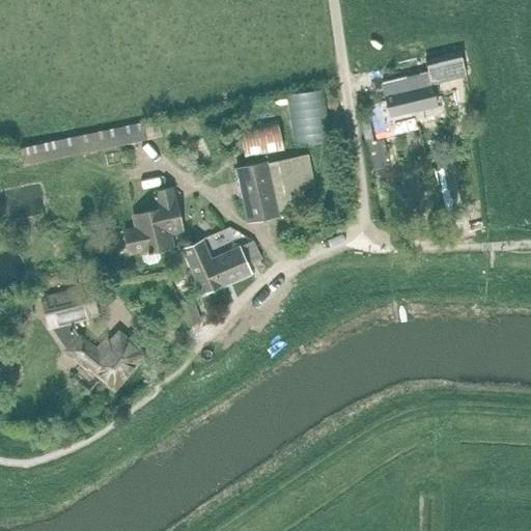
[(444,76),(453,74),(460,110),(472,108),(462,52),(423,59),(424,67),(442,64),(444,76)]
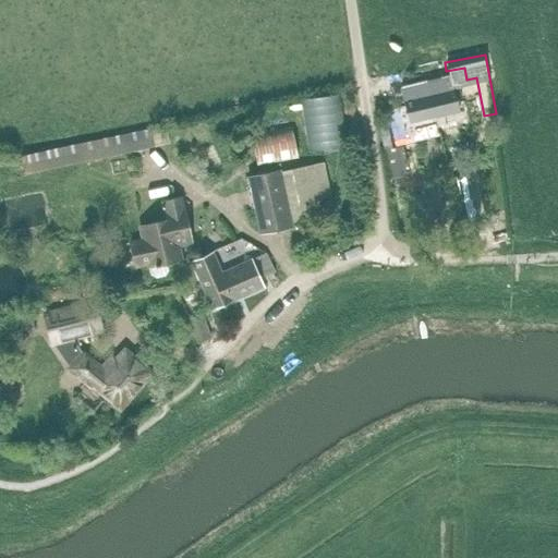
[(425,81),(434,117),(459,111),(450,75),(425,81)]
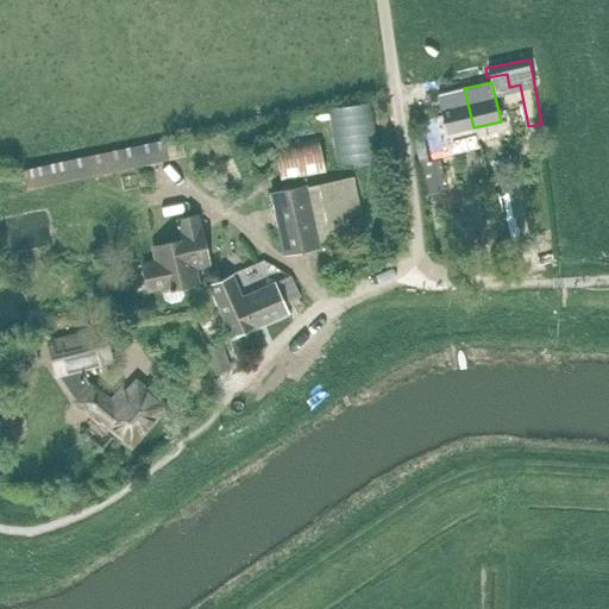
[(446,135),(473,127),(464,88),(437,95),(446,135)]
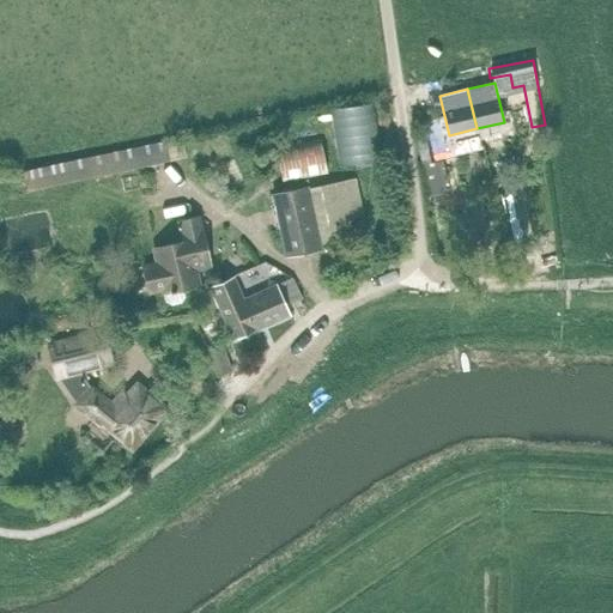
[(420,159),(447,153),(443,134),(417,140),(420,159)]
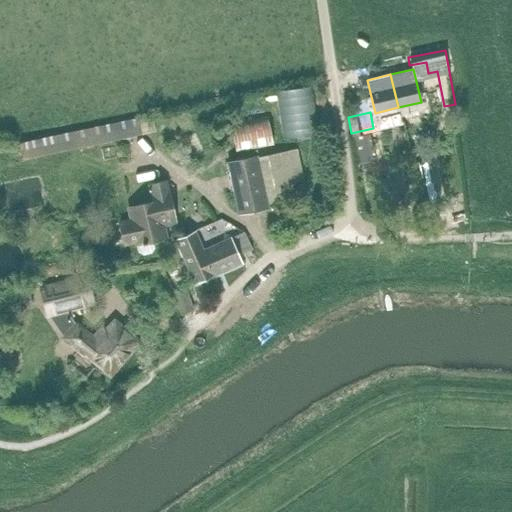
[(17,141),(17,143),(20,157),(142,135),(139,118),(17,141)]
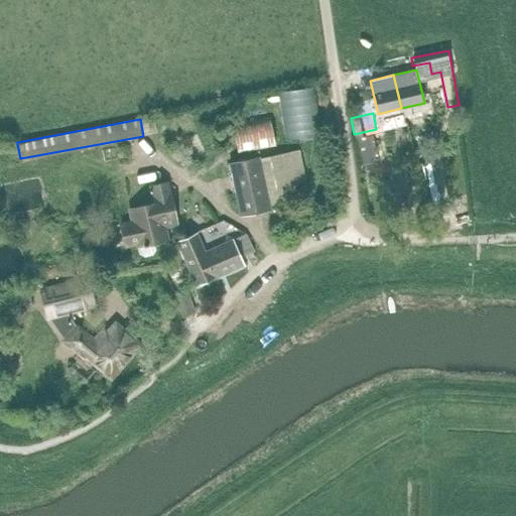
[(233,149),(256,143),(249,119),(226,125),(233,149)]
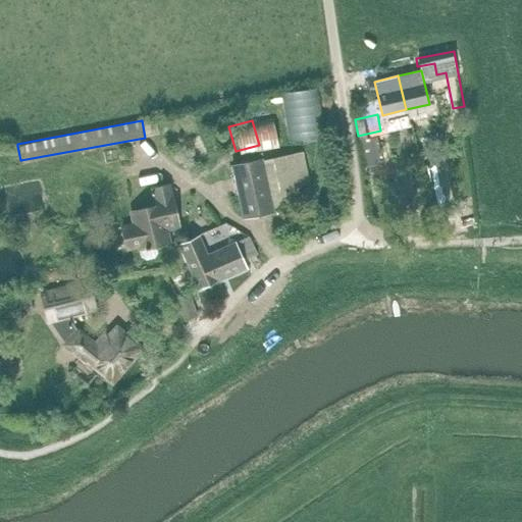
[(375,137),(358,141),(365,170),(376,168),(379,157),(375,137)]
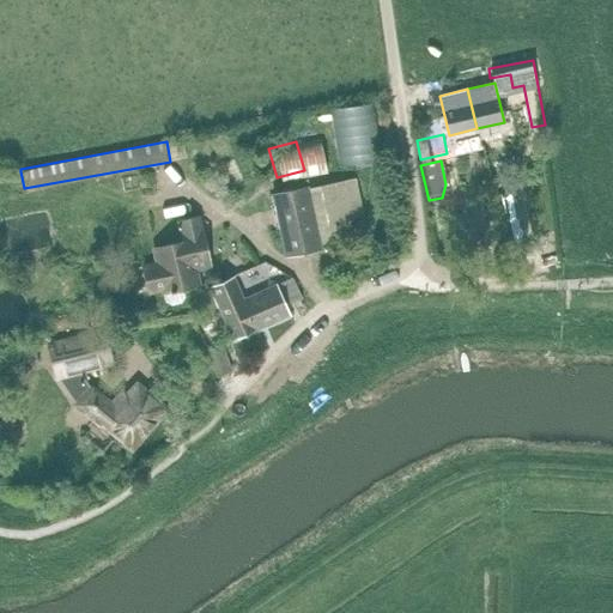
[(287,256),(321,249),(307,187),(273,194),(287,256)]
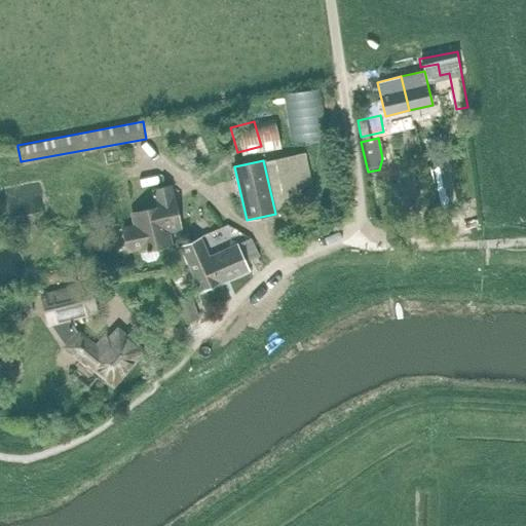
[(122,229),(114,231),(111,235),(115,250),(119,253),(127,251),(140,249),(140,251),(170,243),(167,233),(181,230),(171,186),(153,190),(157,208),(132,214),(135,226),(122,229)]
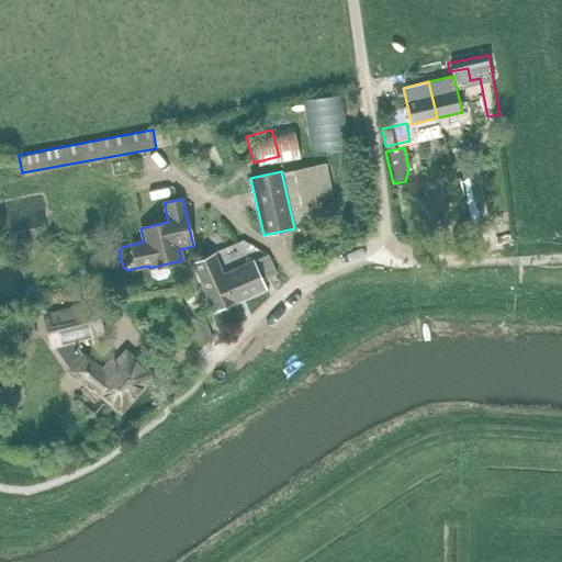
[(217,235),(203,242),(209,254),(223,247),(217,235)]
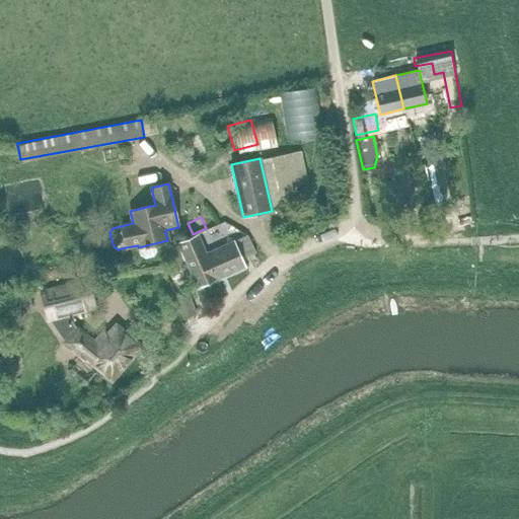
[(236,229),(224,222),(219,231),(231,238),(236,229)]
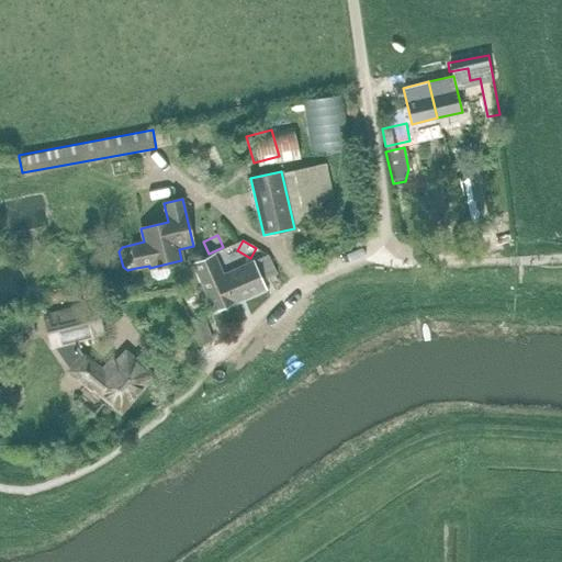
[(216,253),(192,263),(213,312),(265,289),(253,262),(222,276),(214,258),(218,257),(216,253)]
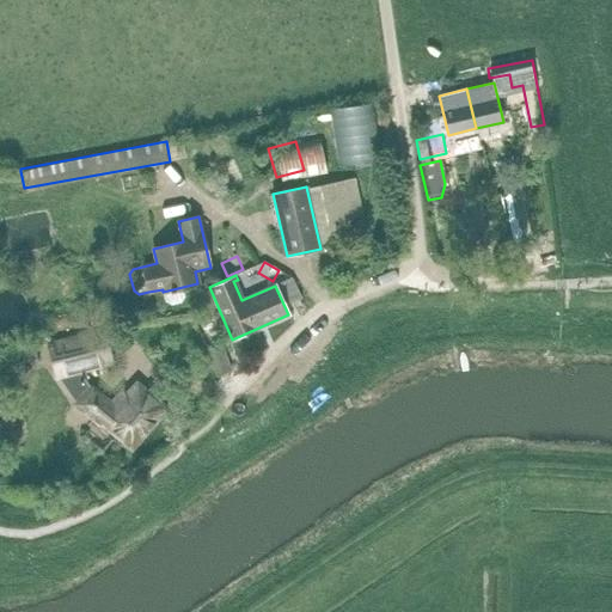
[(126,393),(120,389),(108,403),(91,389),(77,368),(108,360),(98,331),(47,346),(55,375),(77,404),(101,424),(102,423),(130,448),(164,408),(134,383),(126,393)]
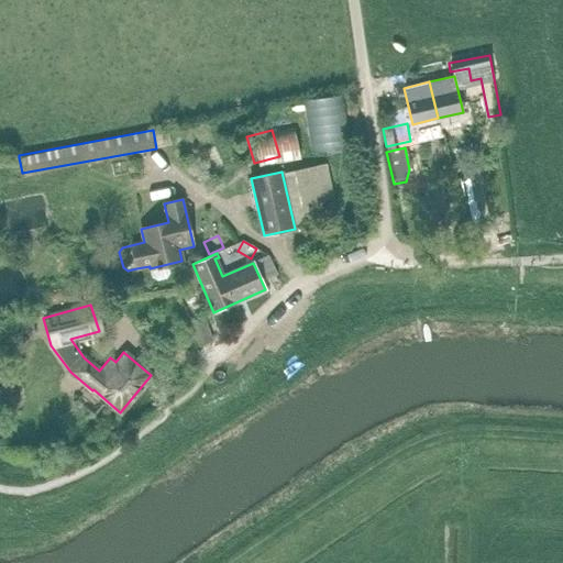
[(211,342),(203,316),(189,320),(198,346),(211,342)]
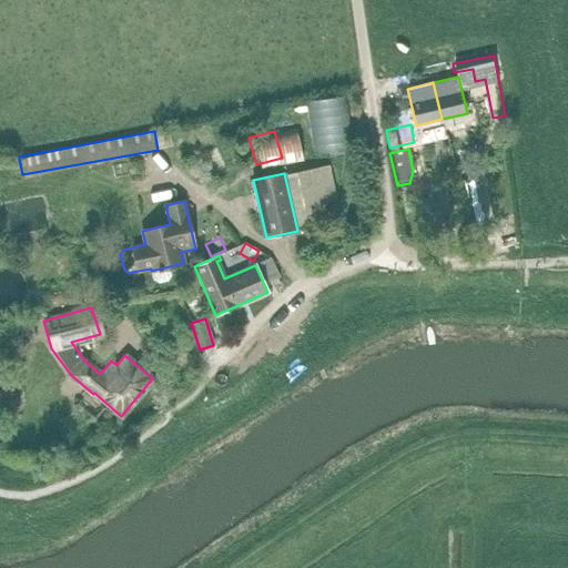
[(85,413),(91,406),(74,392),(69,398),(85,413)]
